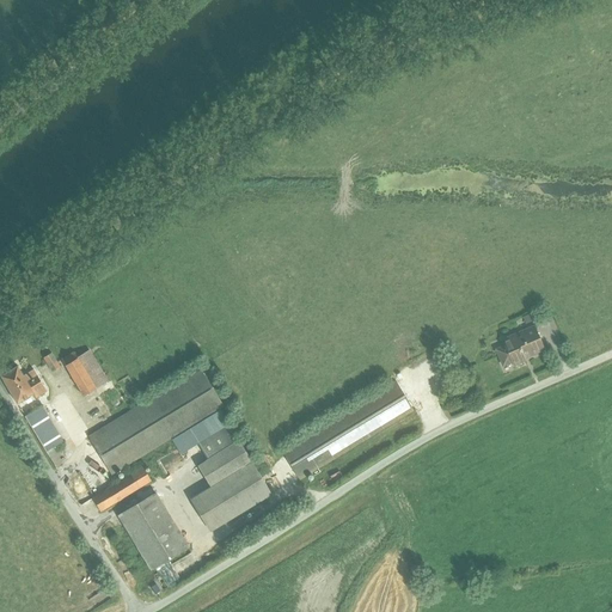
[(534,311),(522,316),(525,323),(531,320),(532,323),(538,320),(534,311)]
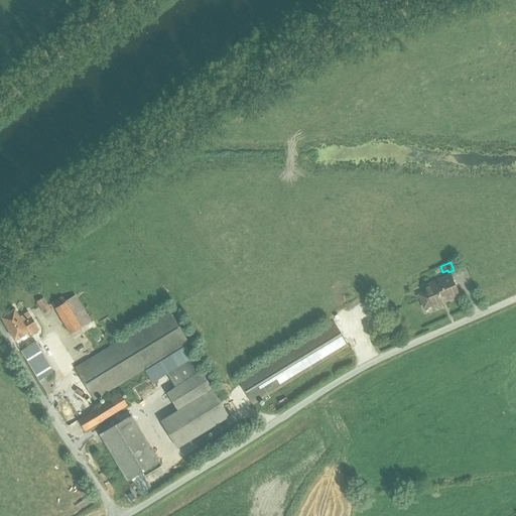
[(459,294),(450,273),(422,285),(425,290),(418,293),(424,307),(431,304),(432,307),(443,303),(441,300),(445,298),(446,299),(459,294)]
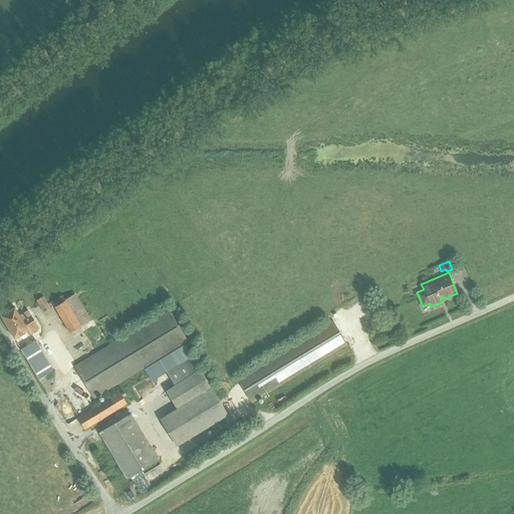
[(329,297),(333,304),(342,298),(338,292),(329,297)]
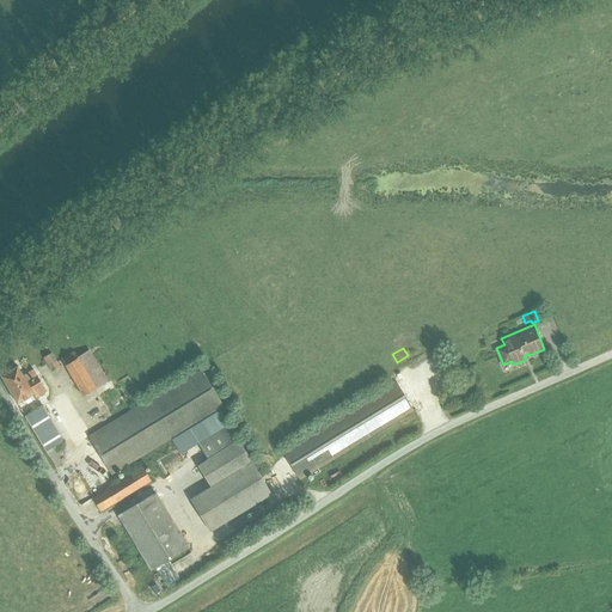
[(74,352),(61,359),(84,396),(108,381),(90,349),(78,357),(74,352)]
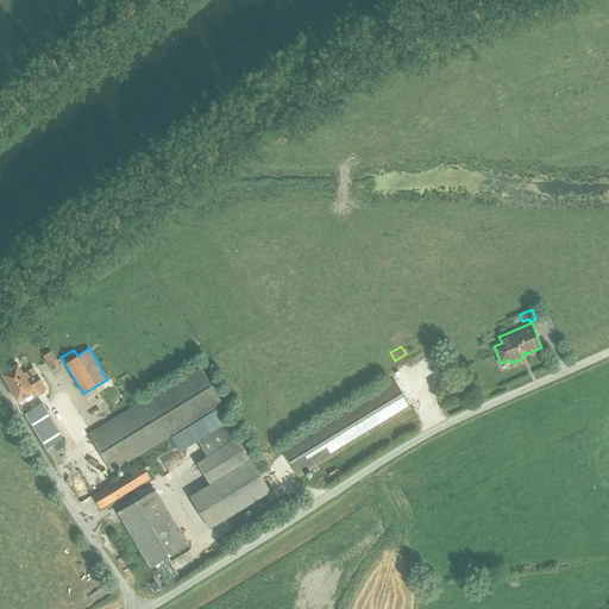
[(61,365),(52,351),(43,356),(51,370),(61,365)]
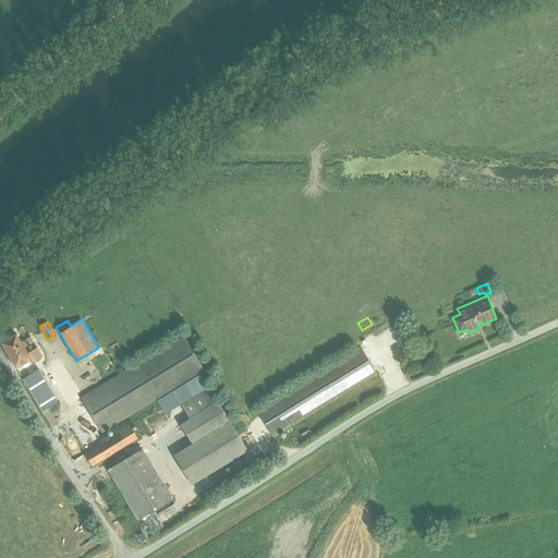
[(16,334),(1,342),(16,367),(31,359),(33,363),(43,356),(31,336),(22,342),(16,334)]
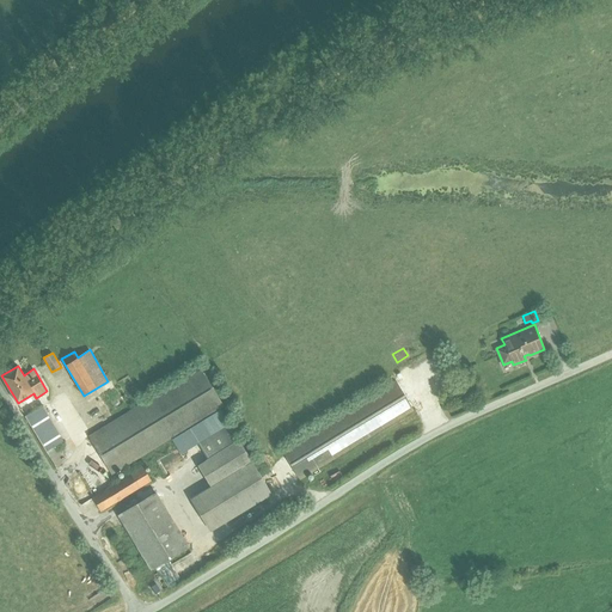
[(200,367),(87,436),(112,475),(220,409),(224,407),(200,367)]
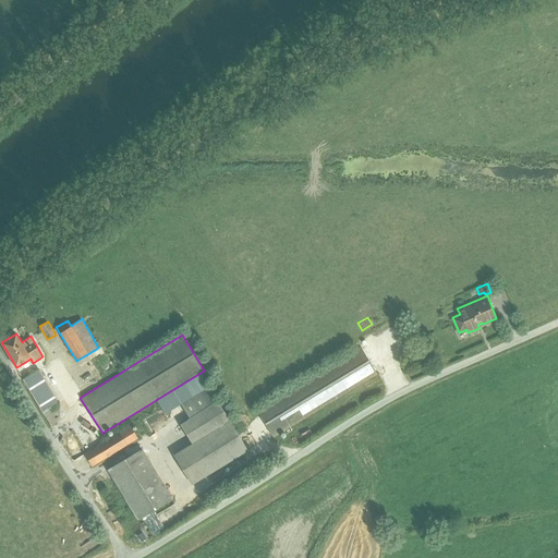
[(361,347),(256,411),(273,436),(283,428),(289,425),(376,372),(361,347)]
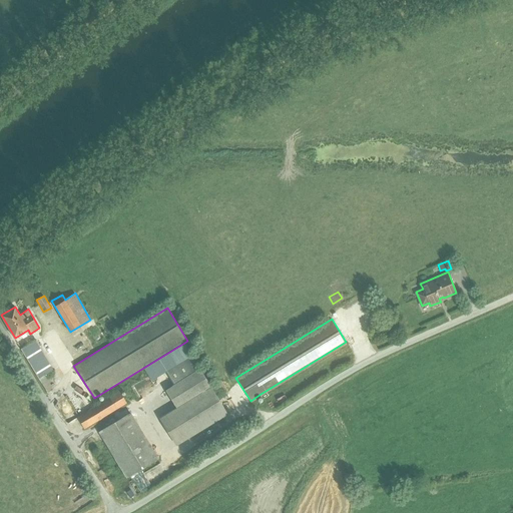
[(84,331),(79,334),(89,352),(94,349),(84,331)]
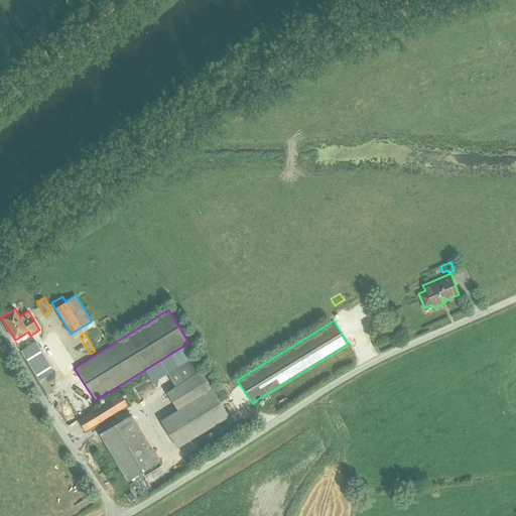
[(79,334),(72,337),(80,355),(87,352),(79,334)]
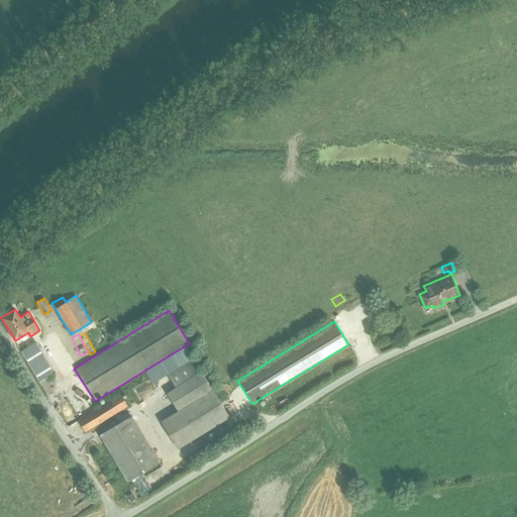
[(21,351),(48,396),(55,392),(45,378),(54,373),(35,342),(21,351)]
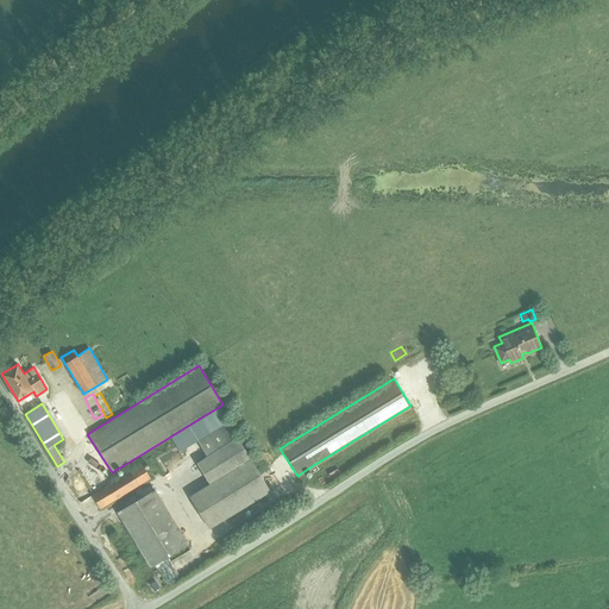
[(237,438),(219,407),(171,437),(180,452),(198,441),(206,457),(237,438)]
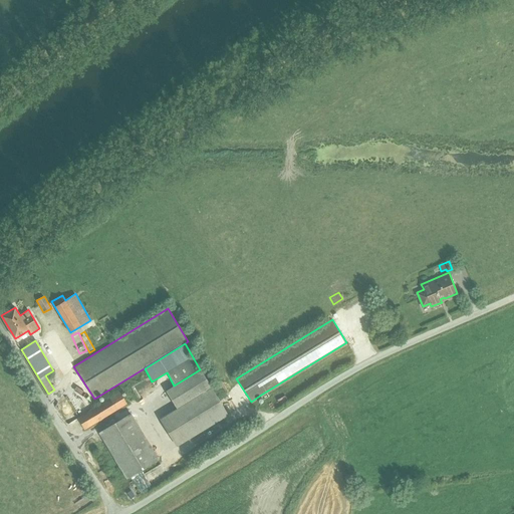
[(174,386),(166,391),(177,409),(160,419),(177,447),(228,416),(200,369),(174,386)]
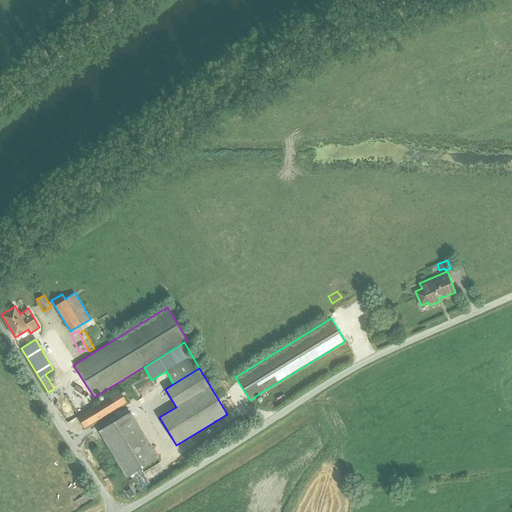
[(126,402),(119,390),(77,416),(84,428),(126,402)]
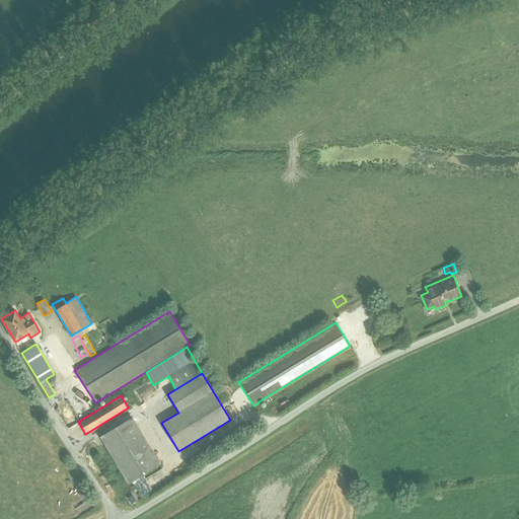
[(269,395),(264,398),(267,404),(272,401),(269,395)]
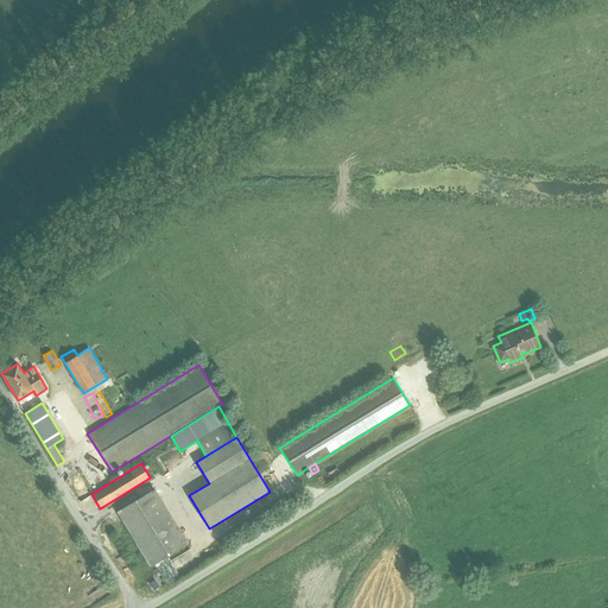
[(116,512),(125,524),(162,500),(154,488),(116,512)]
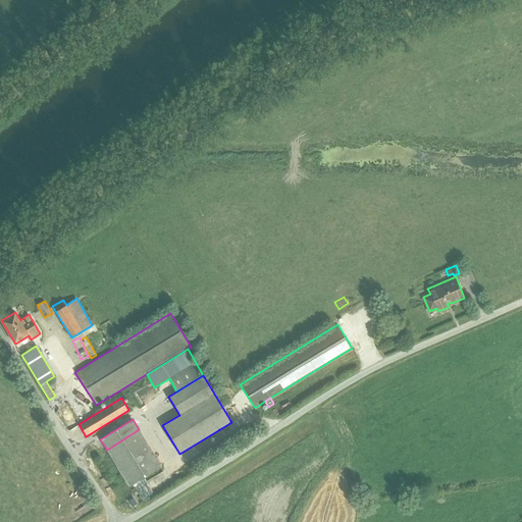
[(139,429),(107,450),(128,484),(160,465),(139,429)]
